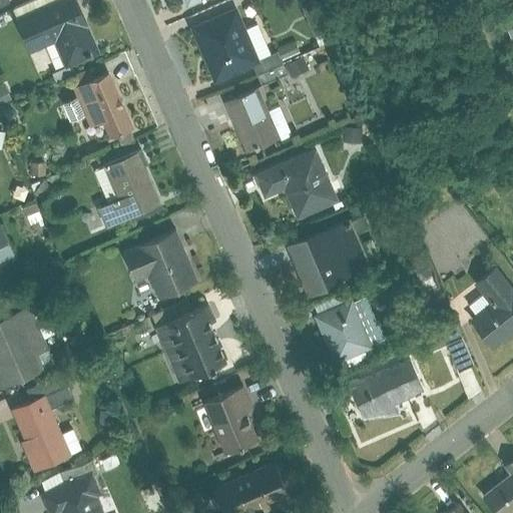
[(55,71),(96,54),(73,0),(69,0),(16,23),(30,55),(46,48),(55,71)]
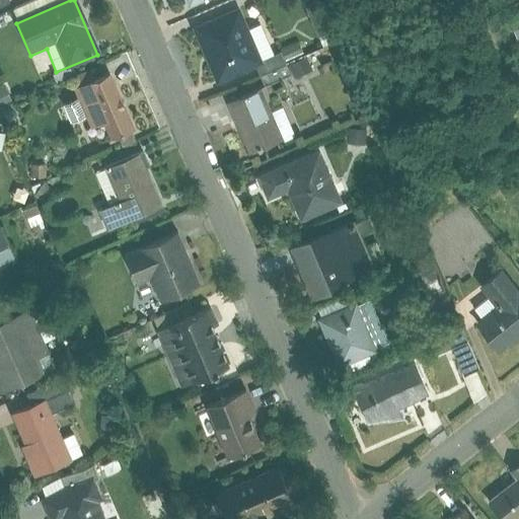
[(308,0),(303,3),(323,50),(338,44),(318,0),(308,0)]
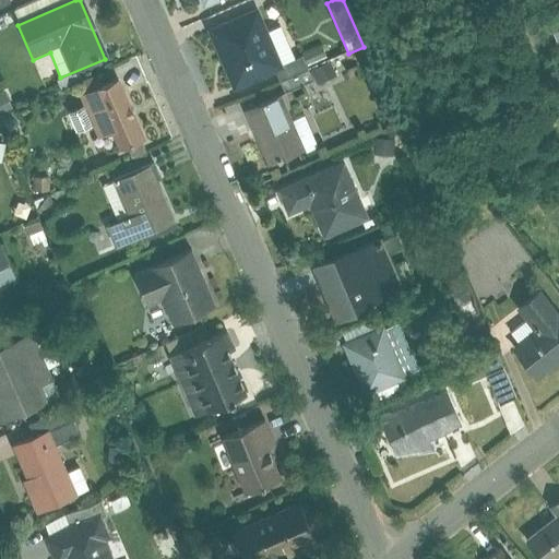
[(558,10),(547,14),(554,32),(558,30),(558,10)]
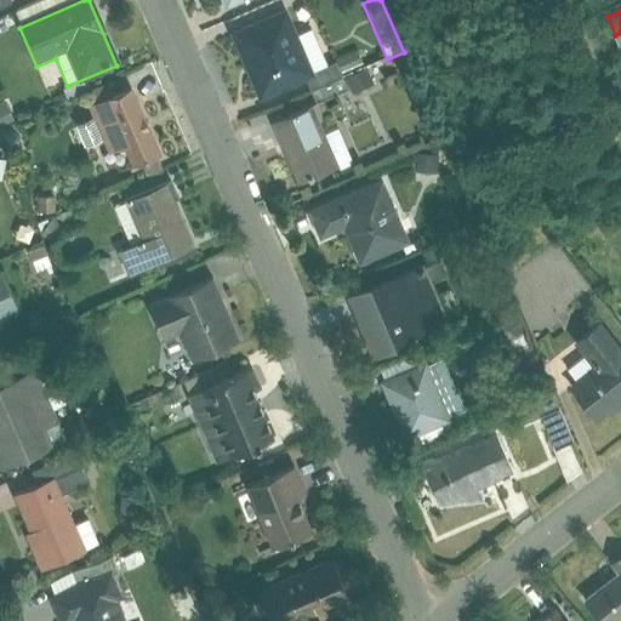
[(359,56),(328,68),(312,33),(298,38),(289,15),(234,38),(261,100),(307,80),(312,92),(342,80),(341,77),(364,66),(359,56)]
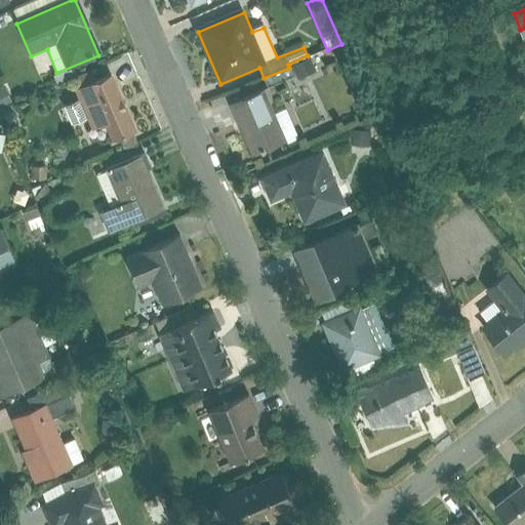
[(311,63),(292,70),(297,82),(317,74),(311,63)]
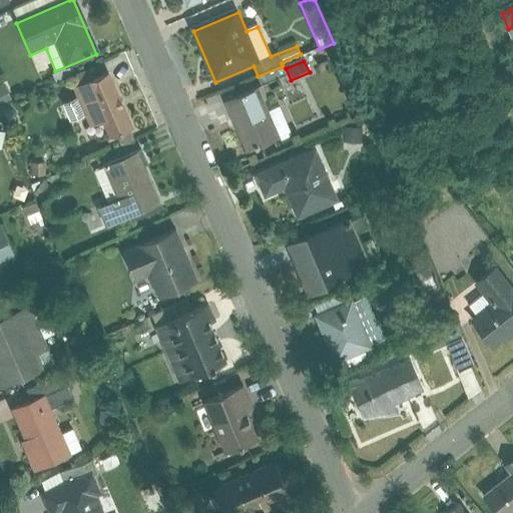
[(288,76),(283,66),(258,76),(262,88),(288,76)]
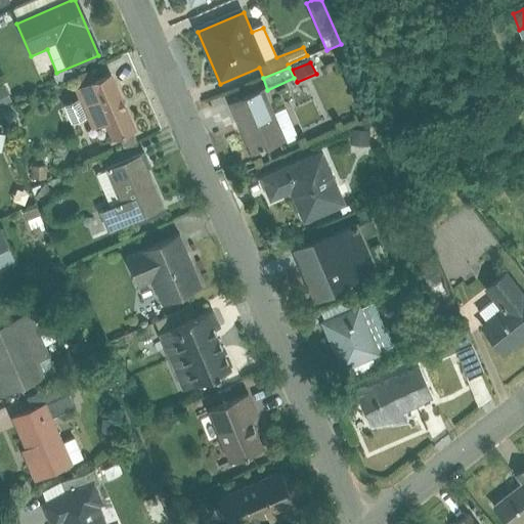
[(71,70),(53,77),(57,86),(74,79),(71,70)]
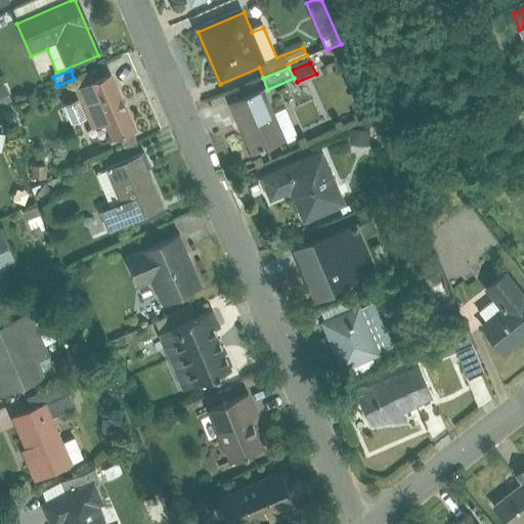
[(125,150),(137,144),(133,134),(135,133),(110,77),(96,83),(92,72),(75,80),(79,90),(75,92),(79,101),(63,107),(72,127),(87,120),(92,132),(104,127),(112,142),(119,139),(125,150)]
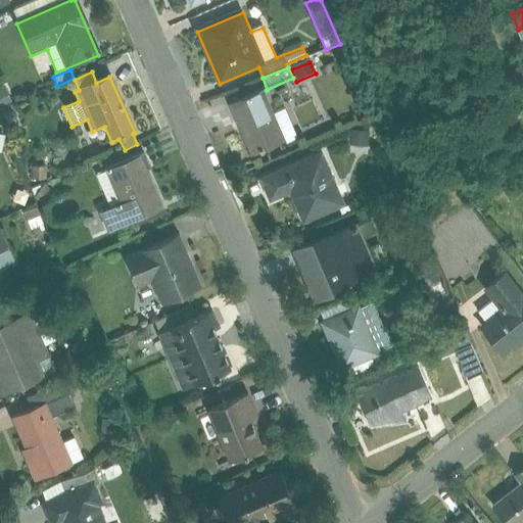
[(4,88),(0,89),(0,108),(12,103),(4,88)]
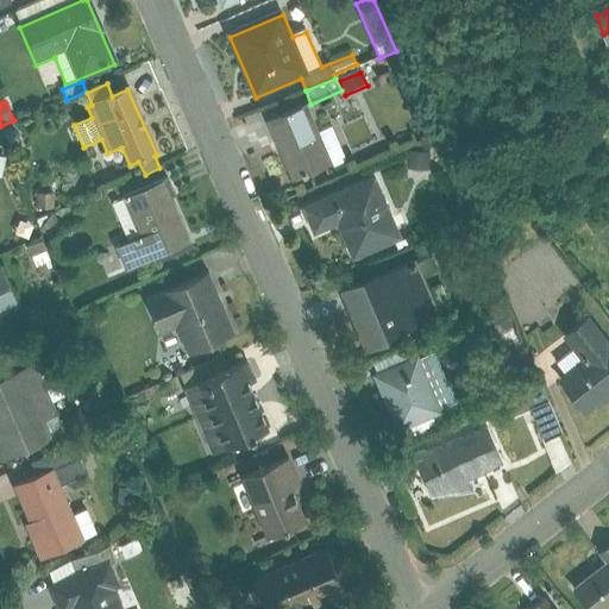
[(293,184),(345,162),(332,130),(319,136),(306,105),(268,124),(293,184)]
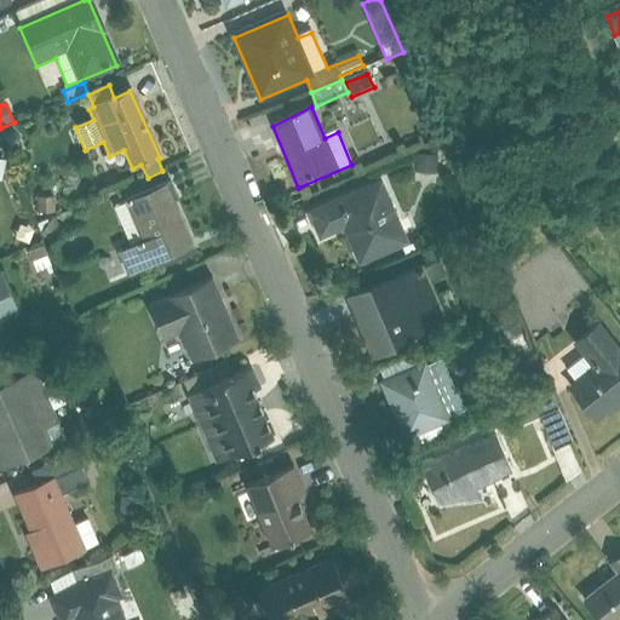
[(438,159),(417,156),(415,174),(436,177),(438,159)]
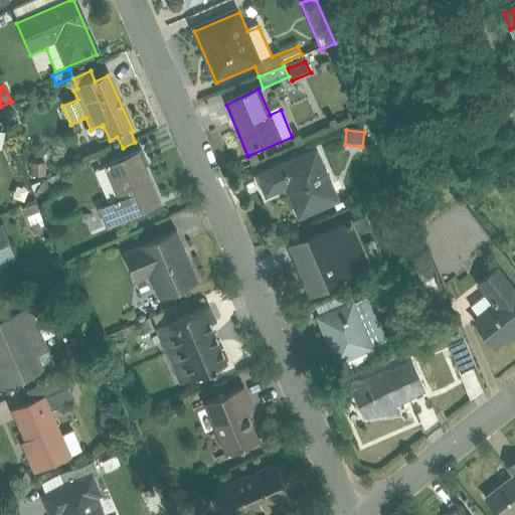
[(137,221),(162,210),(144,168),(148,166),(142,153),(104,169),(118,201),(98,210),(107,230),(136,218),(137,221)]
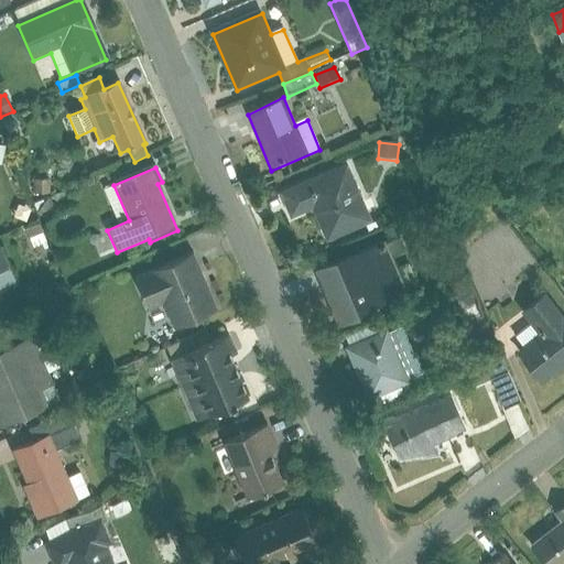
[(327,240),(371,221),(348,167),(283,195),(292,217),(314,208),(327,240)]
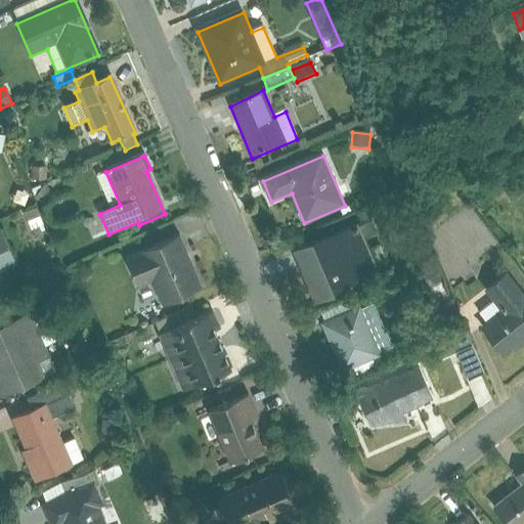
[(31,168),(31,182),(47,182),(47,169),(31,168)]
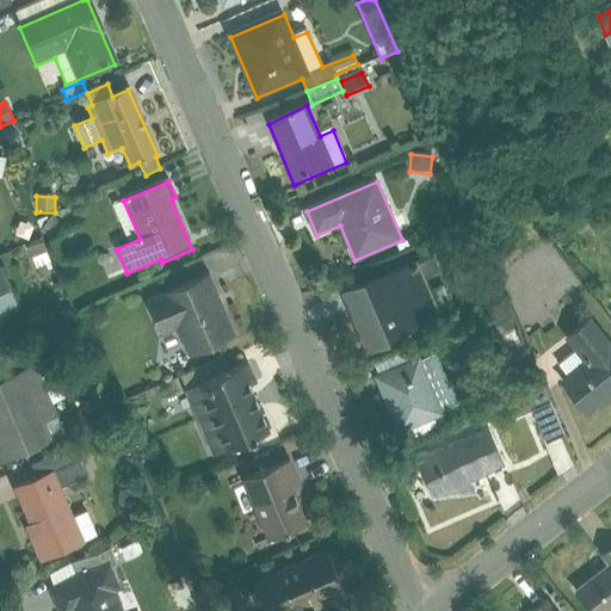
[(610,197),(600,207),(610,220),(610,197)]
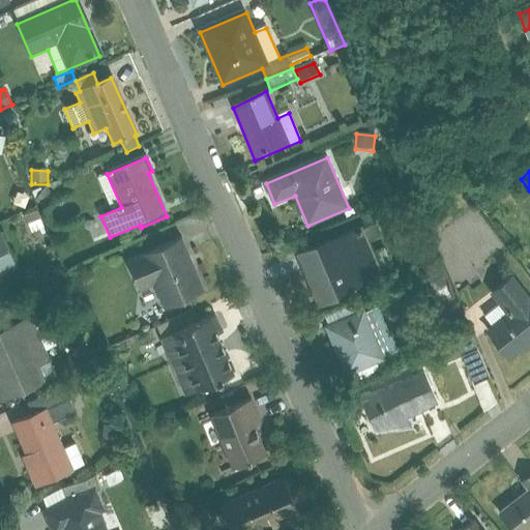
[(40,190),(31,194),(35,203),(43,210),(55,196),(46,188),(41,194),(40,190)]
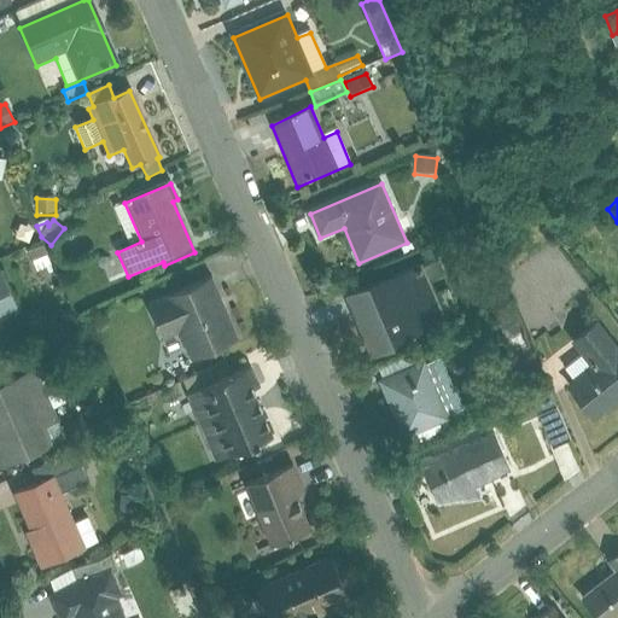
[(462,239),(471,256),(487,249),(479,232),(462,239)]
